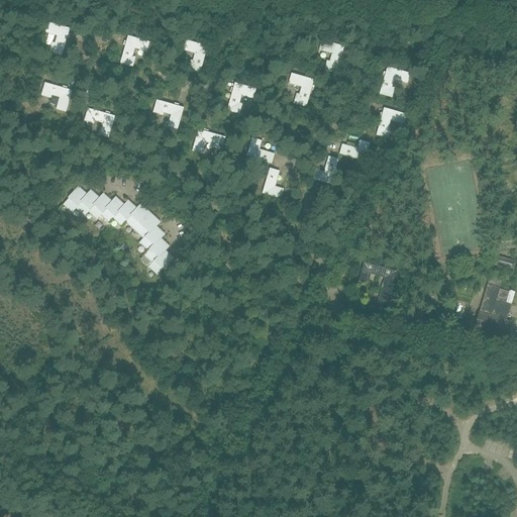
[(70,28),(48,22),(45,32),(58,35),(55,44),(49,42),(46,52),(62,56),(70,28)]
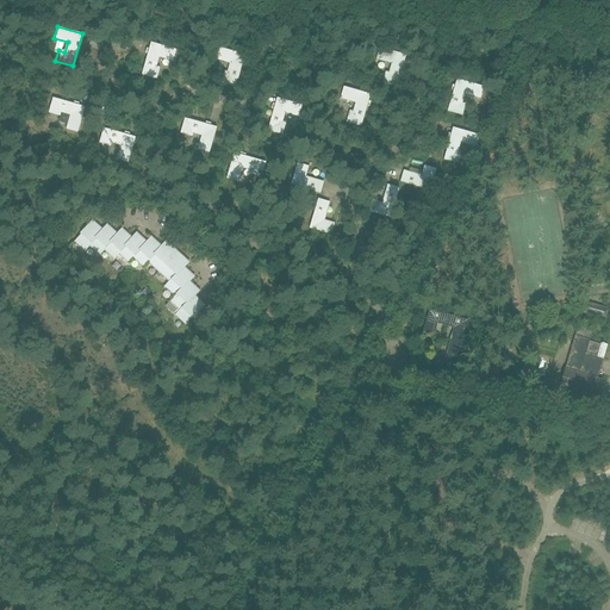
[(151,43),(142,74),(156,79),(160,69),(156,68),(159,57),(173,61),(175,50),(151,43)]
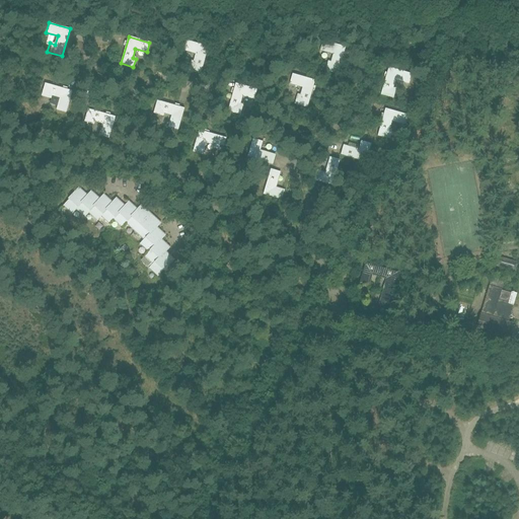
[(208,47),(187,41),(184,51),(196,54),(194,62),(191,61),(188,71),(201,74),(208,47)]
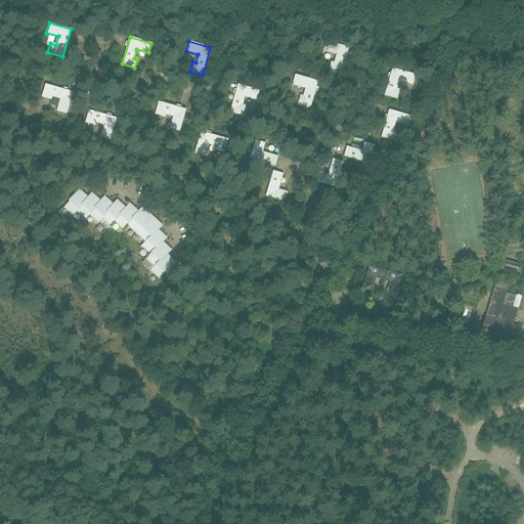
[(349,47),(325,41),(323,51),(337,55),(335,63),(331,62),(329,72),(342,76),(349,47)]
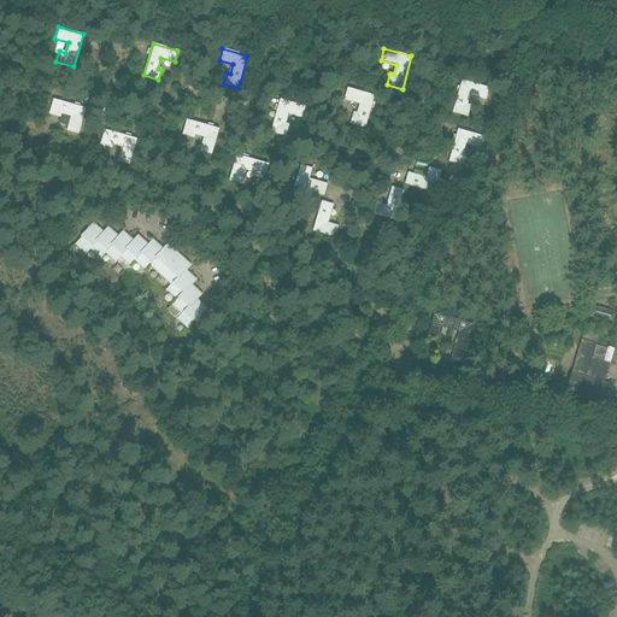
[(462,81),(453,113),(469,118),(471,106),(468,105),(470,95),(486,100),(489,88),(462,81)]
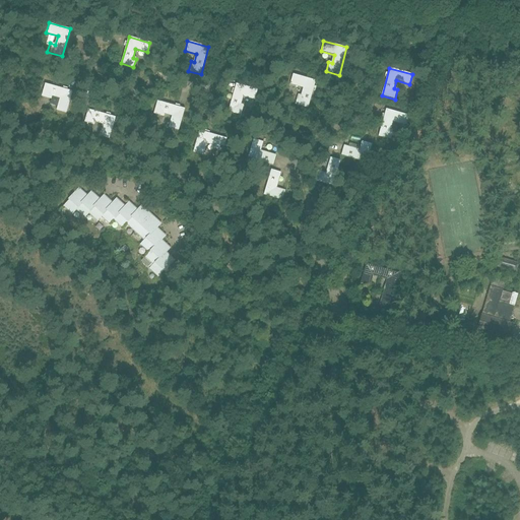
[(316,80),(293,74),(290,84),(303,87),(301,95),(298,95),(295,105),(308,109),(316,80)]
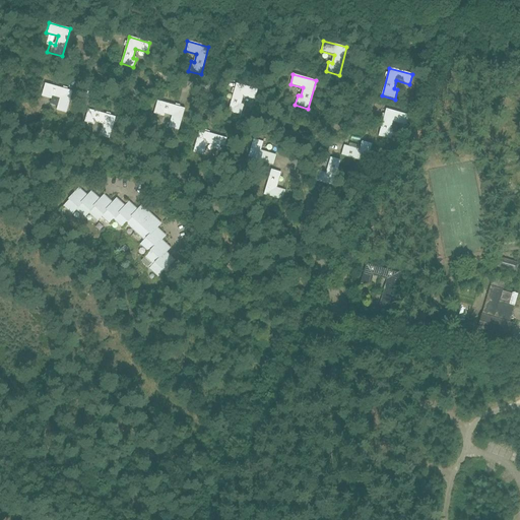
[(57,110),(66,113),(72,91),(45,83),(42,96),(51,99),(52,95),(60,99),(57,110)]
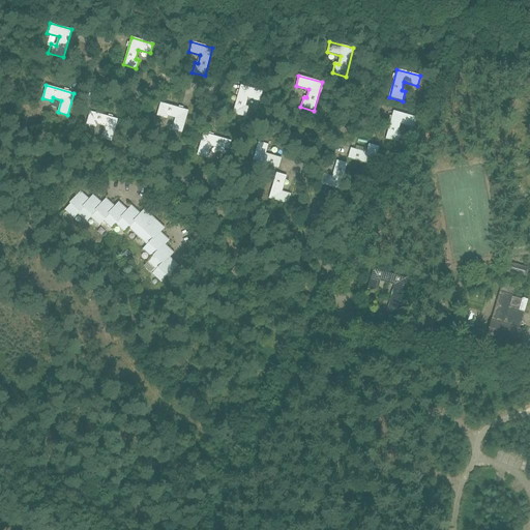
[(263,92),(240,86),(232,114),(245,117),(247,107),(245,106),(248,98),(259,102),(263,92)]
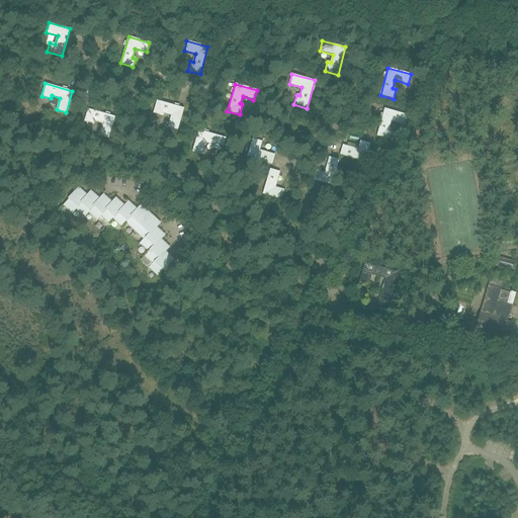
[(171,115),(168,127),(178,130),(184,108),(157,101),(153,113),(164,116),(165,113),(171,115)]
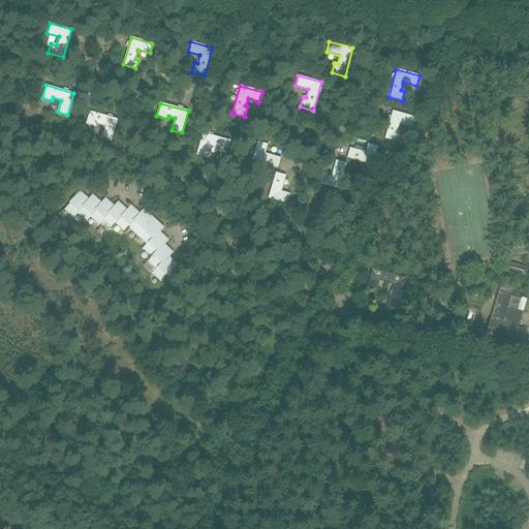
[(90,111),(86,124),(95,127),(96,124),(104,126),(101,138),(111,141),(117,119),(90,111)]
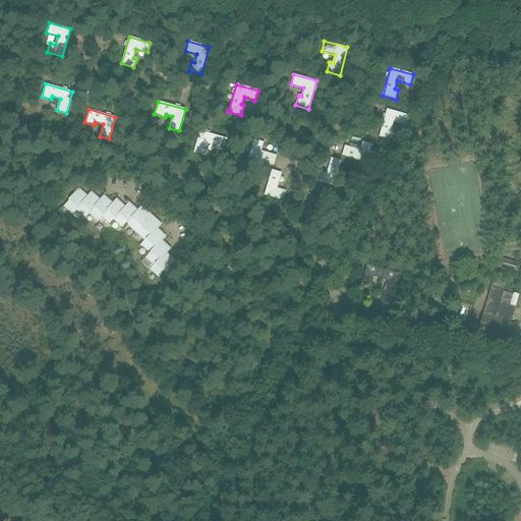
[(387,110),(379,137),(392,140),(394,131),(391,130),(394,122),(406,126),(409,116),(387,110)]
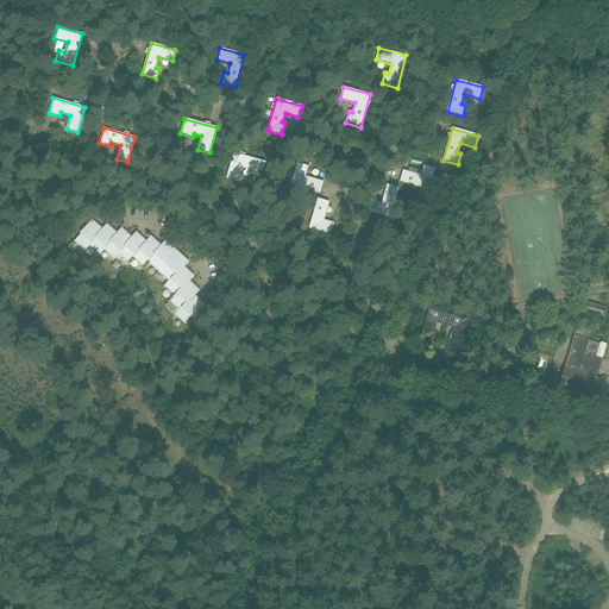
[(265,162),(233,154),(226,179),(238,182),(242,168),(251,170),(250,174),(261,177),(265,162)]
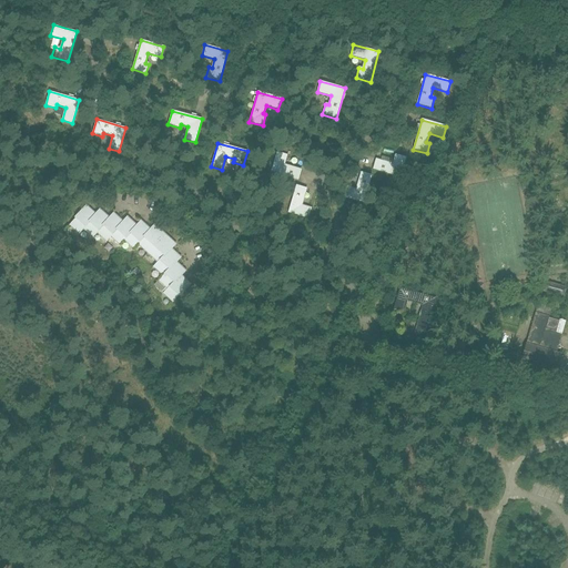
[(271,172),(298,181),(302,170),(285,165),(287,155),(276,152),(271,172)]
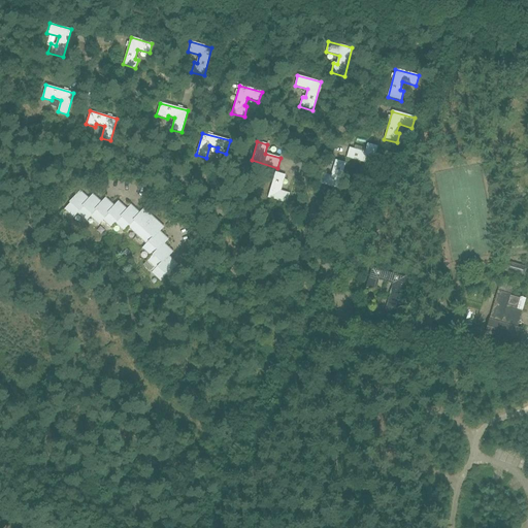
[(377,146),(367,143),(365,153),(352,149),(349,159),(372,165),(377,146)]
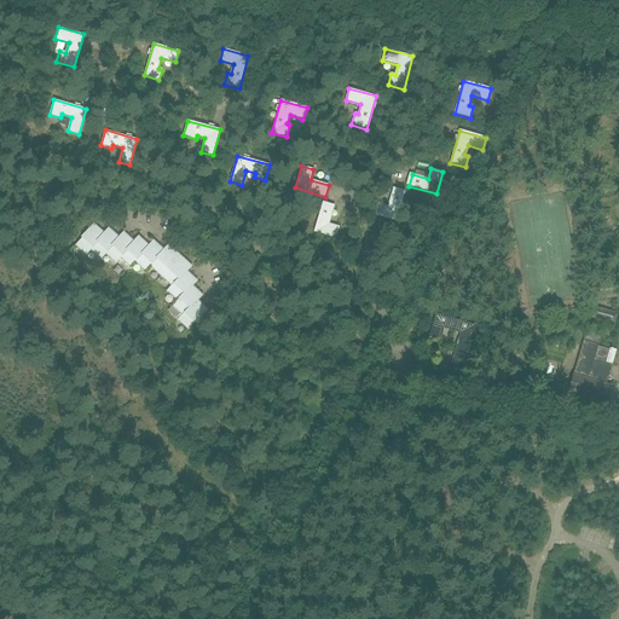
[(405,191),(394,189),(391,207),(377,203),(374,215),(397,221),(405,191)]
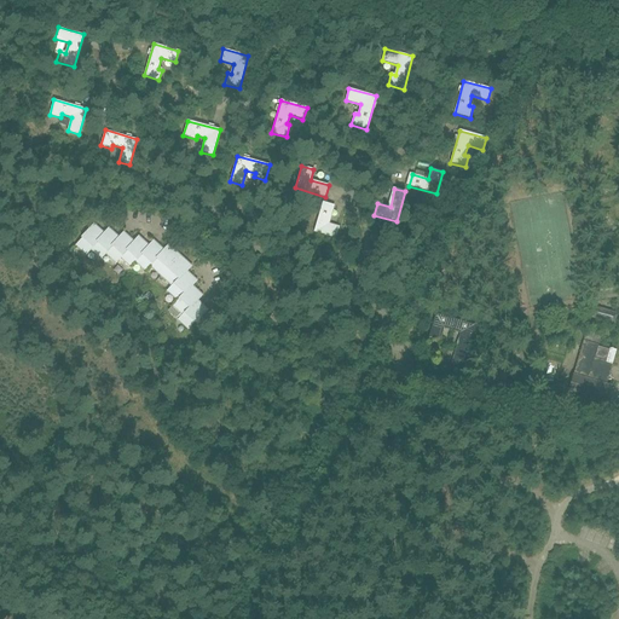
[(313,232),(336,239),(340,227),(328,224),(334,206),(323,202),(313,232)]
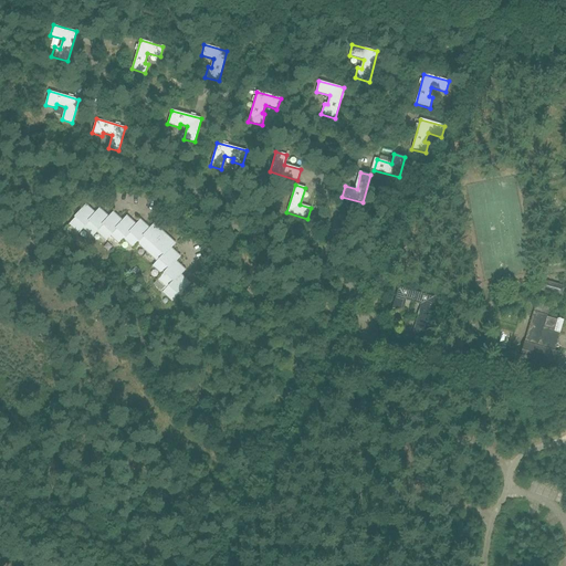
[(181,266),(173,258),(177,253),(167,244),(171,240),(158,227),(154,231),(145,223),(140,228),(136,224),(130,219),(126,224),(117,216),(113,220),(103,212),(100,217),(90,208),(85,212),(81,209),(74,217),(75,218),(69,224),(79,233),(83,228),(92,237),(96,232),(105,241),(109,236),(119,244),(124,240),(133,248),(137,243),(157,261),(153,265),(161,274),(157,279),(166,287),(161,293),(171,302),(178,295),(179,295),(186,287),(181,284),(186,280),(180,274),(181,274),(177,271),(181,266)]
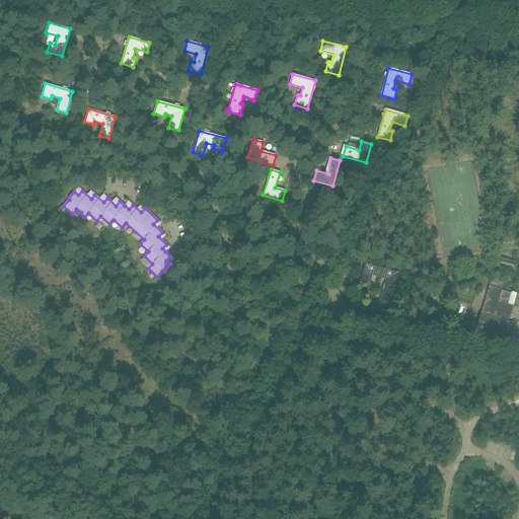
[(495,266),(516,272),(518,262),(498,256),(495,266)]
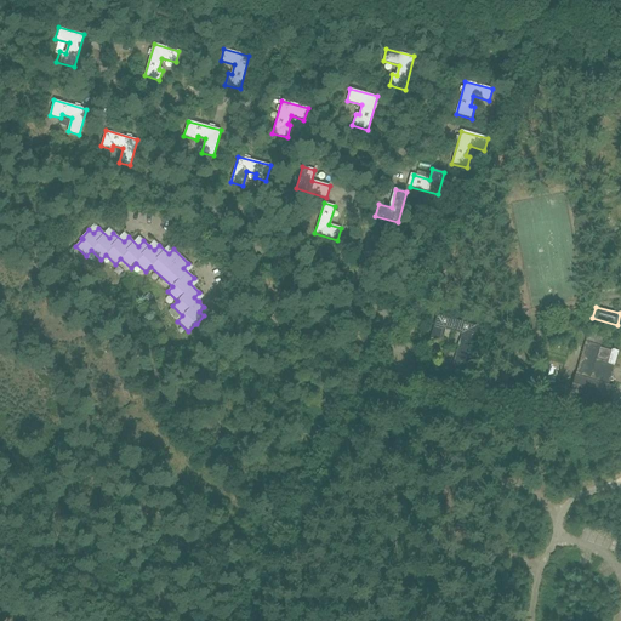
[(462,332),(449,377),(460,380),(476,325),(437,314),(431,337),(440,341),(444,328),(462,332)]
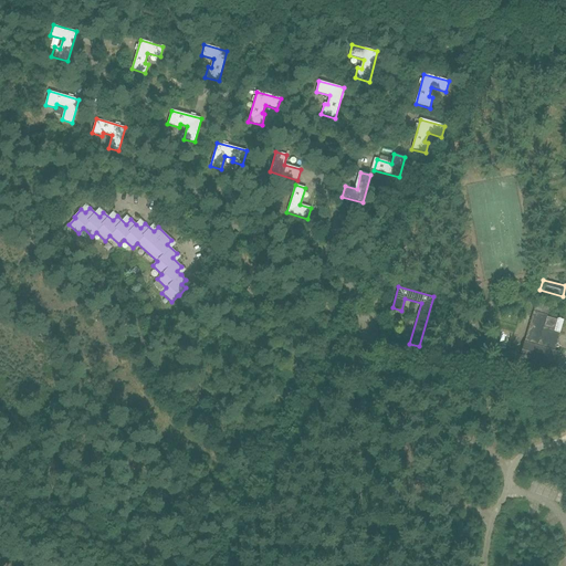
[(557,318),(557,320),(547,316),(547,315),(533,311),(524,342),(520,357),(554,367),(559,352),(555,350),(564,321),(557,318)]
